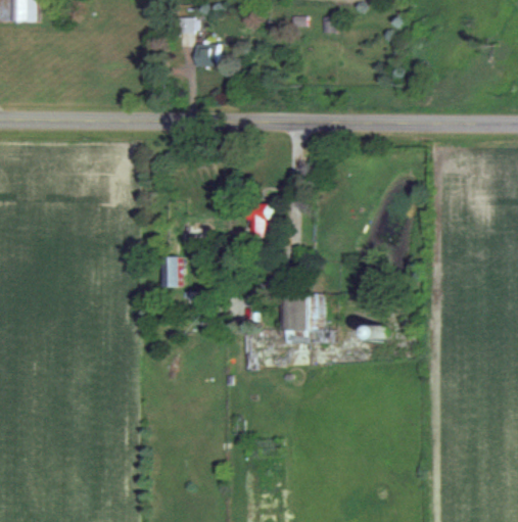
[(37,22),(36,0),(0,0),(0,21),(37,22)]
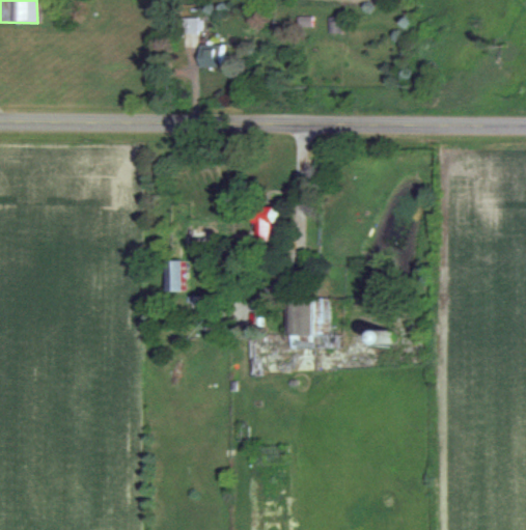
[(220,45),(197,45),(197,68),(221,67),(220,45)]
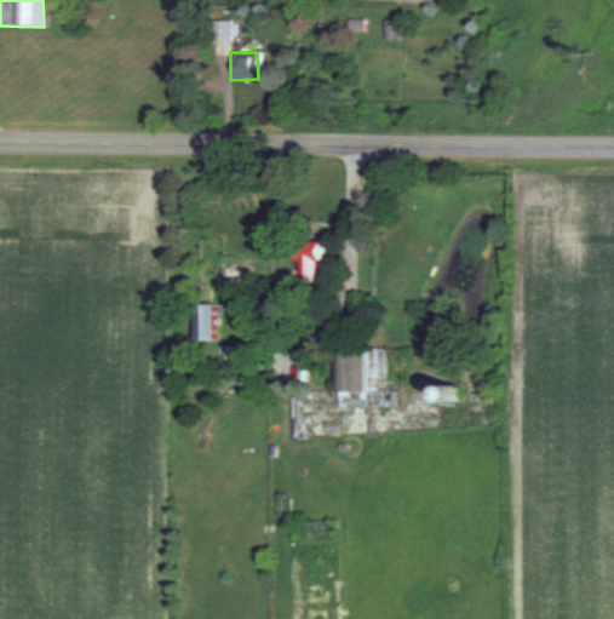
[(313,280),(313,274),(326,274),(325,244),(299,244),(300,280),(313,280)]
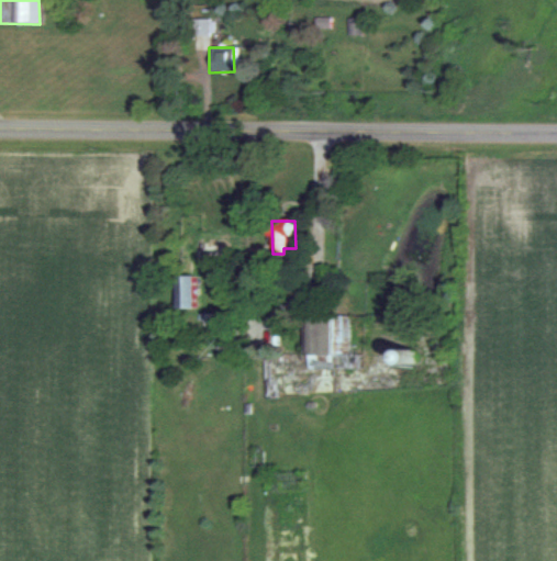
[(192,309),(192,276),(175,276),(175,309),(192,309)]
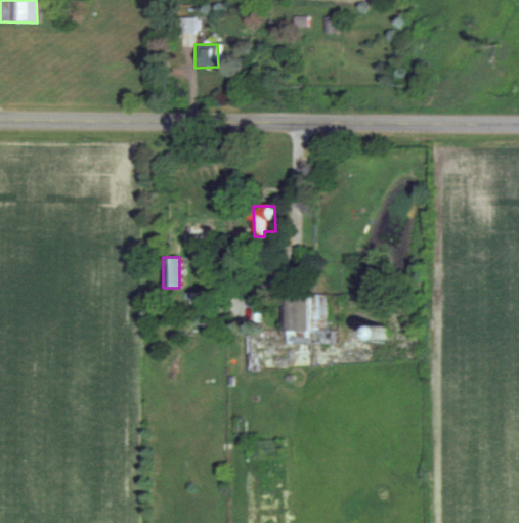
[(188,304),(208,304),(208,293),(188,293),(188,304)]
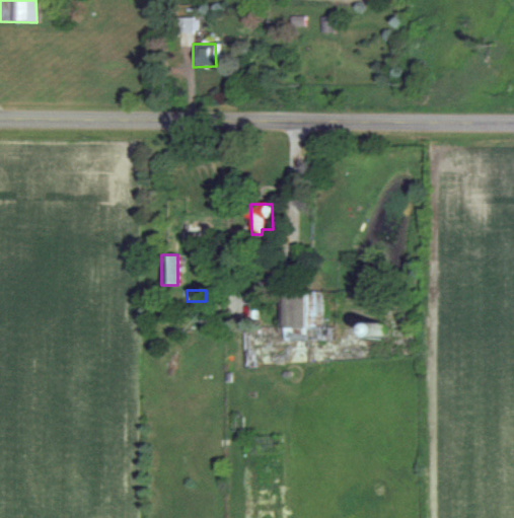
[(280,342),(305,342),(305,329),(316,329),(316,296),(286,296),(286,303),(280,303),(280,342)]
